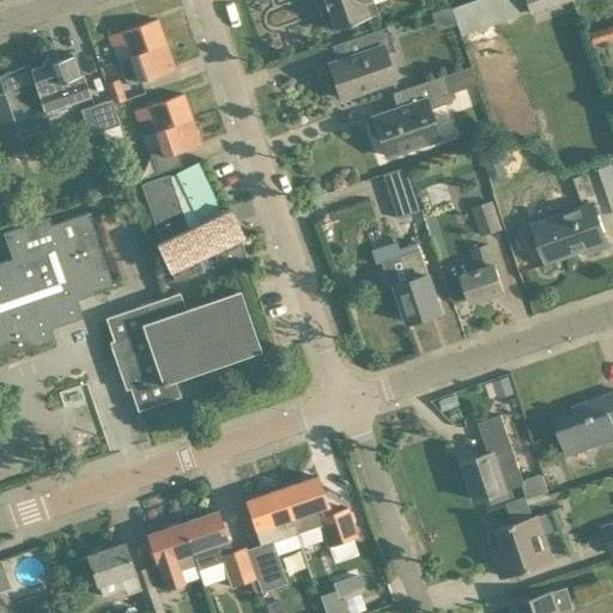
[(322,0),(333,29),(378,13),(372,0),(322,0)]
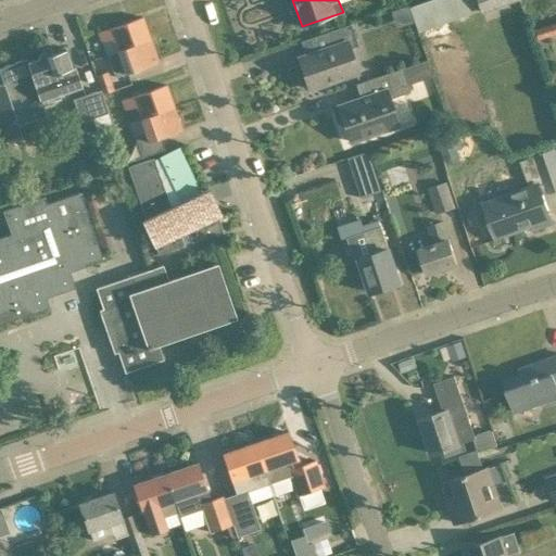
[(430,0),(409,8),(417,32),(479,11),(480,14),(518,1),(518,0),(430,0)]
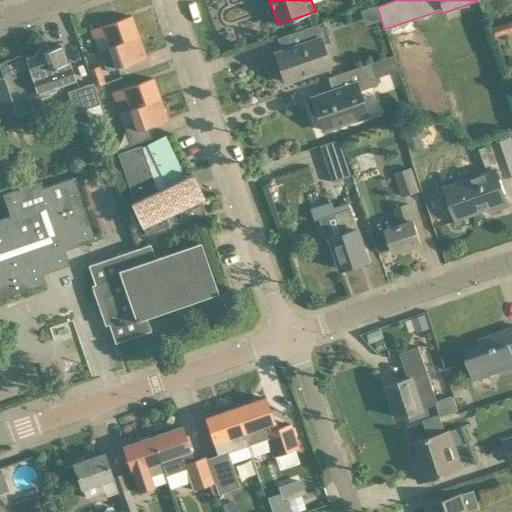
[(108,47),(138,36),(131,16),(91,29),(95,39),(104,35),(108,47)]
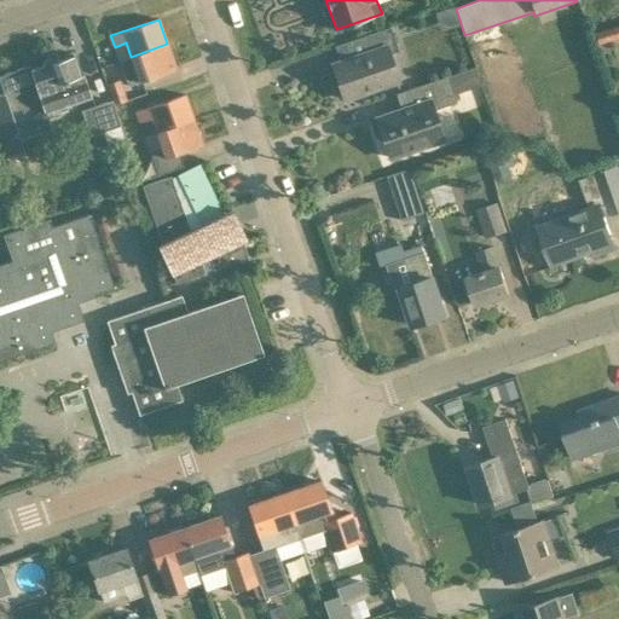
[(398,51),(391,27),(342,44),(347,59),(333,64),(343,99),(398,80),(388,55),(398,51)]
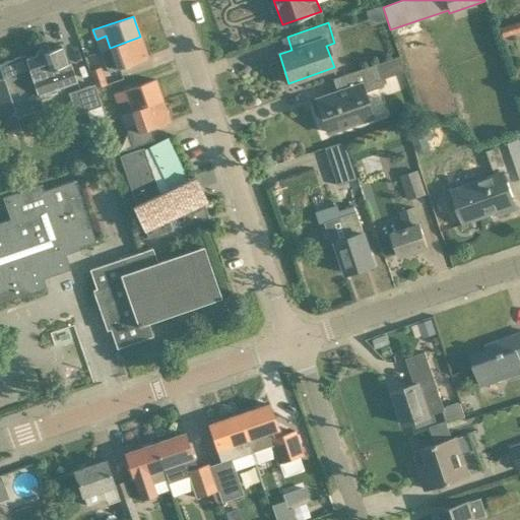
[(140,37),(110,48),(114,59),(105,62),(108,72),(129,65),(147,58),(140,37)]
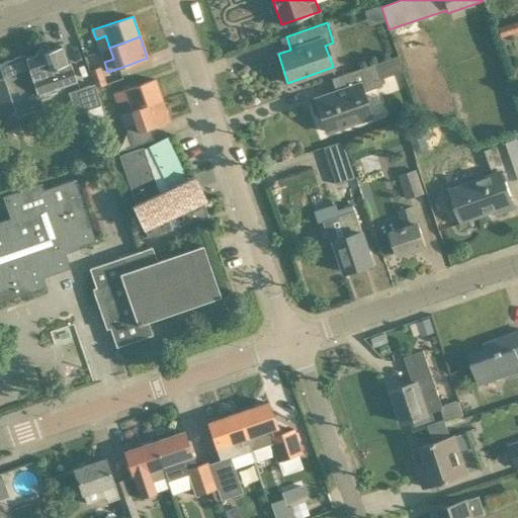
[(58,93),(56,88),(77,82),(70,61),(67,62),(61,46),(49,50),(39,46),(35,55),(26,58),(25,55),(0,63),(0,70),(3,78),(0,78),(0,133),(19,126),(16,117),(42,108),(39,99),(58,93)]
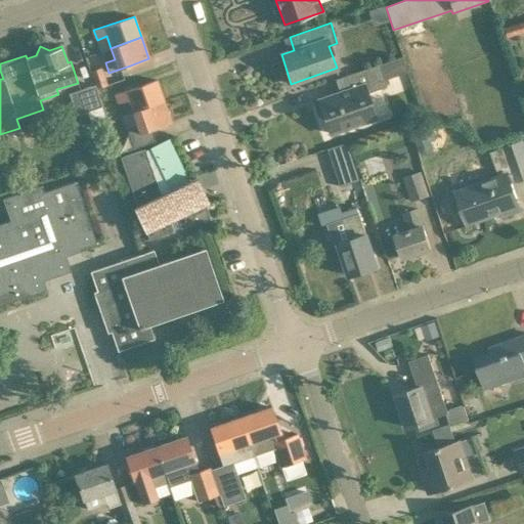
[(340,93),(318,100),(330,133),(376,118),(375,117),(367,93),(382,88),(387,86),(385,80),(407,72),(402,56),(380,64),(346,76),(347,77),(336,81),(340,93)]
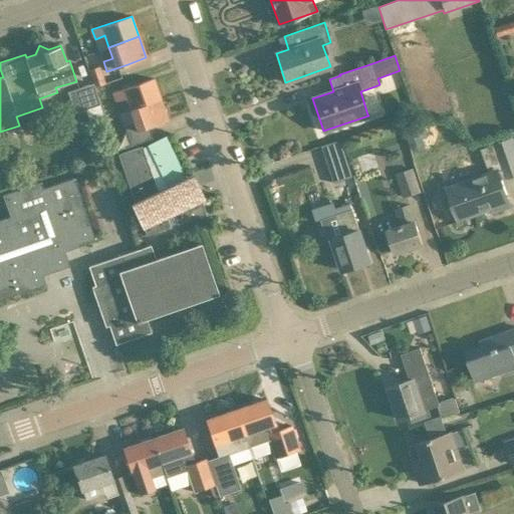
[(90,75),(93,83),(94,87),(105,83),(105,82),(101,69),(99,65),(88,69),(88,70),(90,75)]
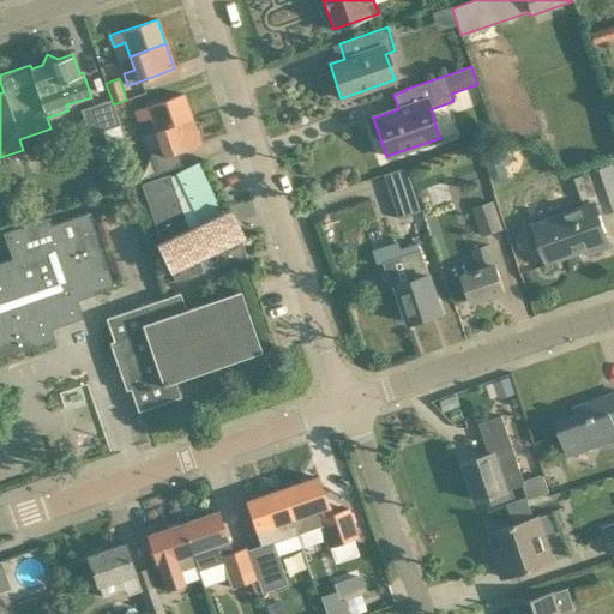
[(151,116),(156,131),(192,119),(184,94),(161,102),(137,110),(140,121),(151,116)]
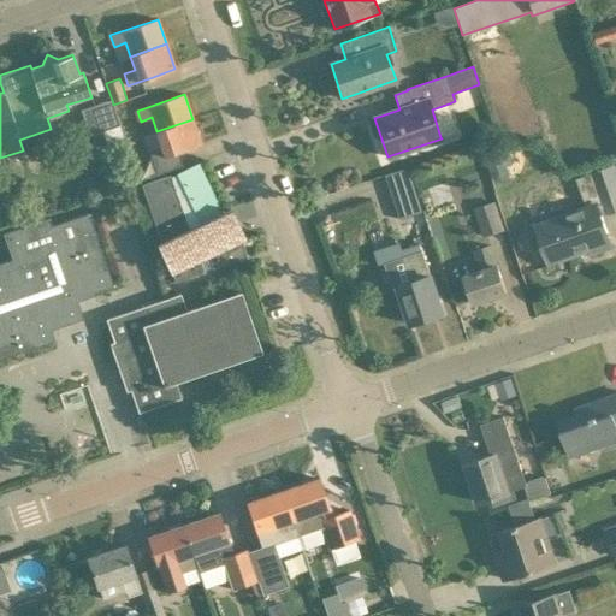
[(120,129),(122,128),(114,105),(112,105),(111,101),(82,111),(90,137),(102,134),(107,150),(126,143),(120,129)]
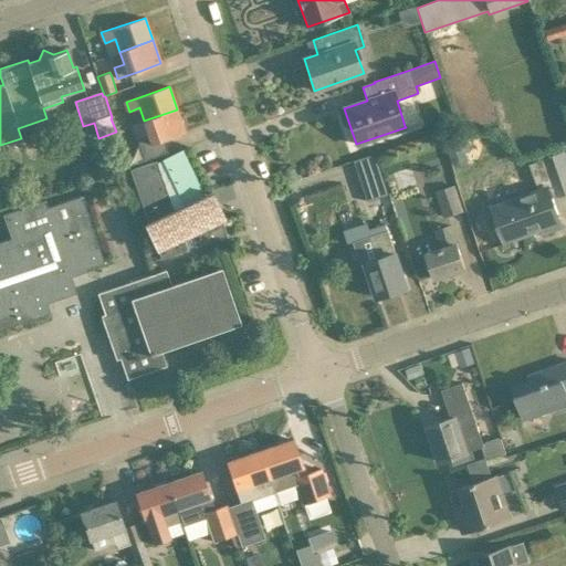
[(185,133),(177,109),(144,121),(148,133),(138,136),(143,147),(164,139),(185,133)]
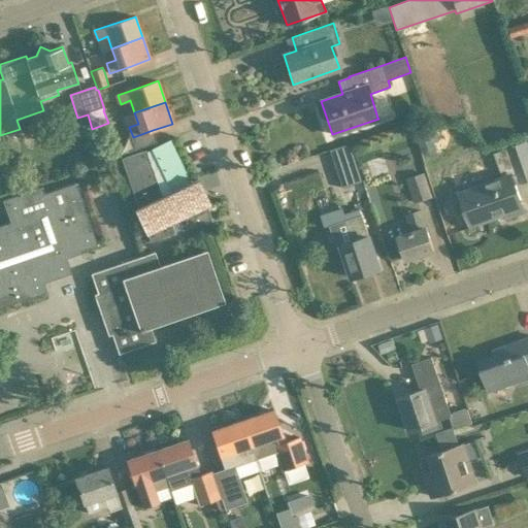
[(146,231),(150,240),(150,241),(183,230),(211,221),(206,205),(209,203),(204,191),(199,178),(190,183),(169,139),(151,147),(121,159),(136,201),(137,205),(133,207),(143,232),(146,231)]
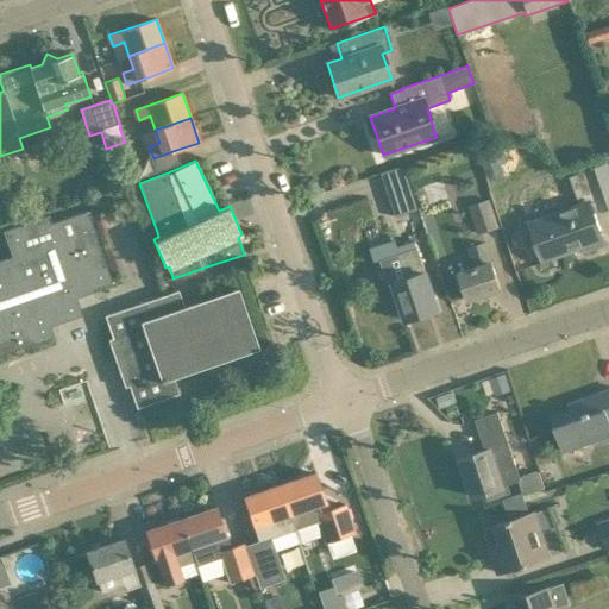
[(588,170),(588,171),(569,177),(578,207),(531,224),(537,242),(545,264),(548,263),(547,259),(582,246),(584,251),(606,243),(595,213),(608,207),(608,168),(607,163),(588,170)]
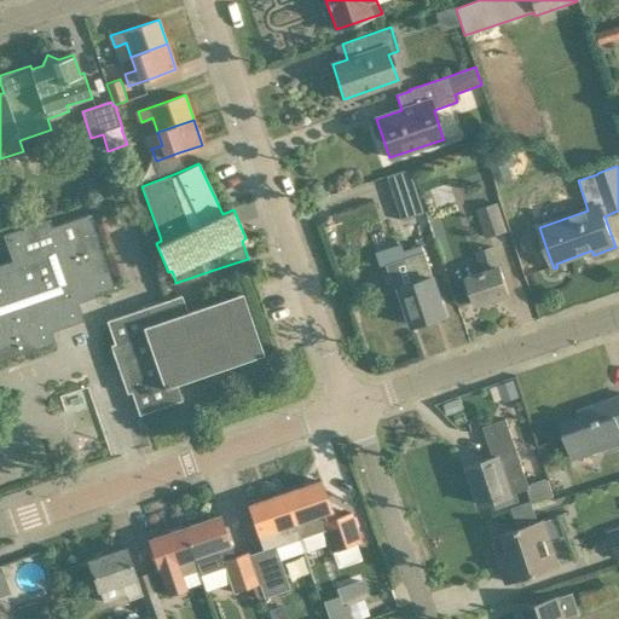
[(426,213),(417,190),(394,197),(401,220),(426,213)]
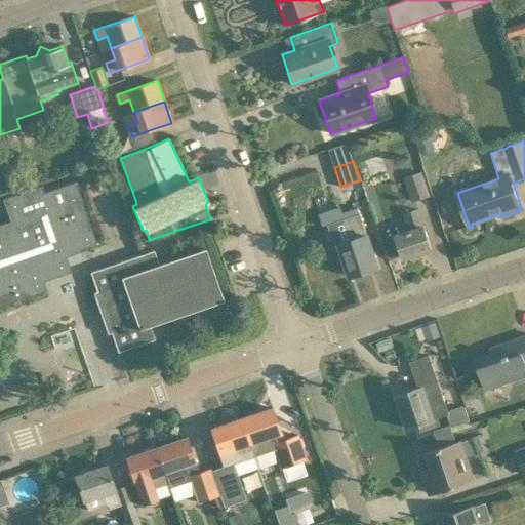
[(412,200),(430,196),(425,171),(406,175),(412,200)]
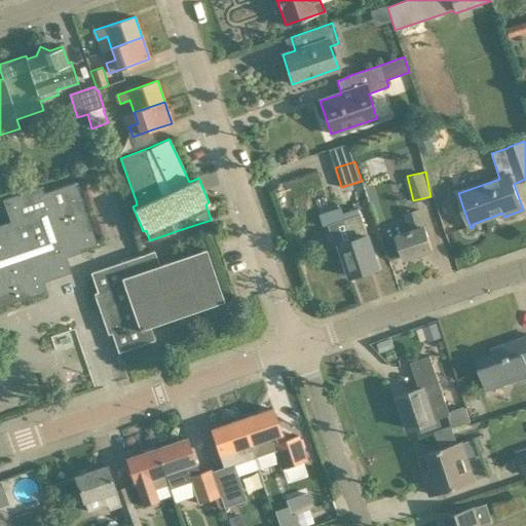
[(11,184),(4,173),(0,175),(0,191),(0,192),(11,184)]
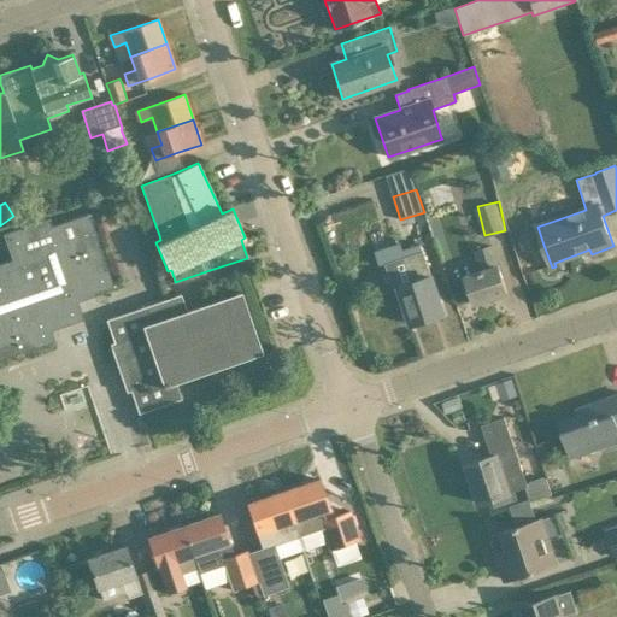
[(19,210),(23,221),(35,217),(35,216),(31,206),(19,210)]
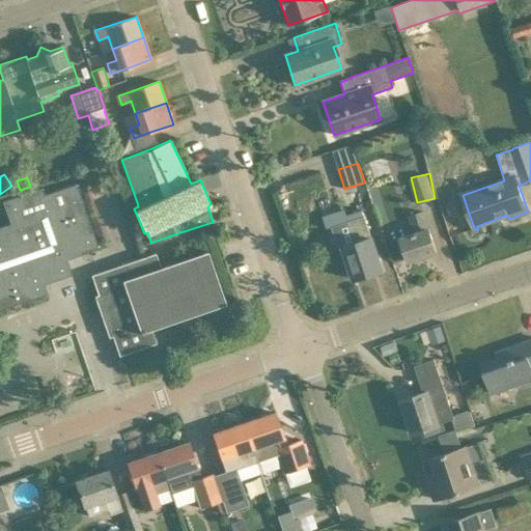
[(52,270),(55,279),(56,279),(56,278),(70,273),(71,275),(72,275),(65,257),(98,246),(76,183),(44,194),(42,188),(2,201),(9,223),(0,225),(0,307),(46,291),(46,294),(47,294),(40,274),(52,270)]
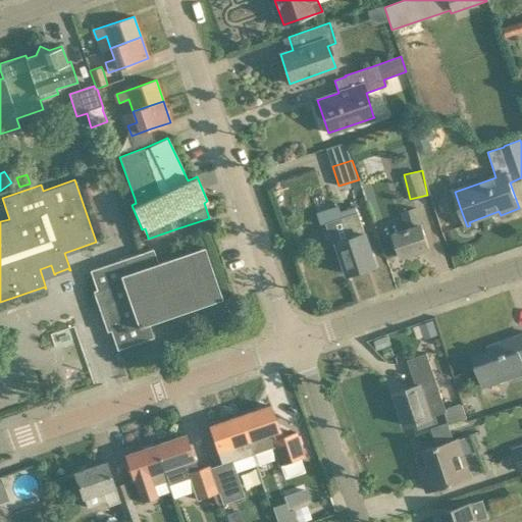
[(343,217),(325,222),(332,246),(338,244),(349,274),(376,265),(365,233),(356,206),(341,211),(343,217)]
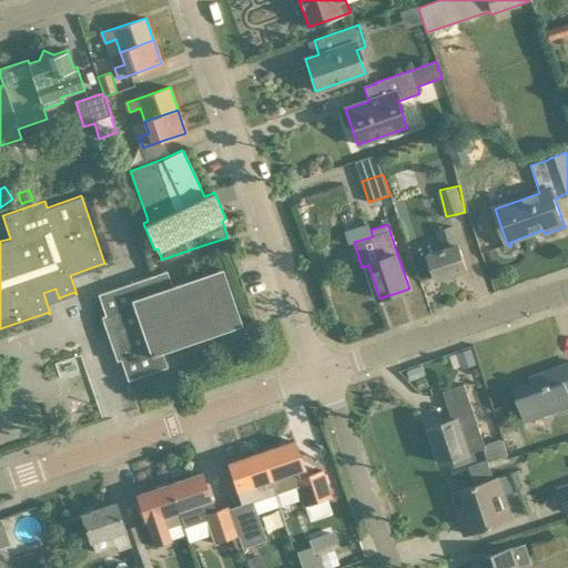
[(437,231),(440,241),(444,250),(428,255),(430,259),(437,280),(467,270),(460,249),(458,244),(457,244),(450,226),(437,231)]
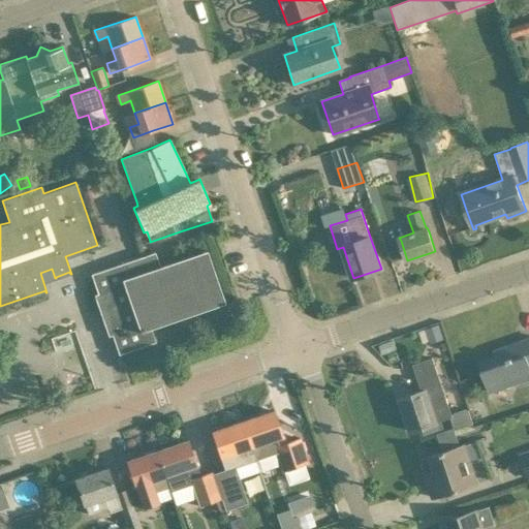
[(98,293),(94,294),(109,336),(112,335),(119,354),(155,341),(150,325),(219,302),(220,304),(224,303),(207,249),(159,266),(154,252),(91,274),(98,293)]
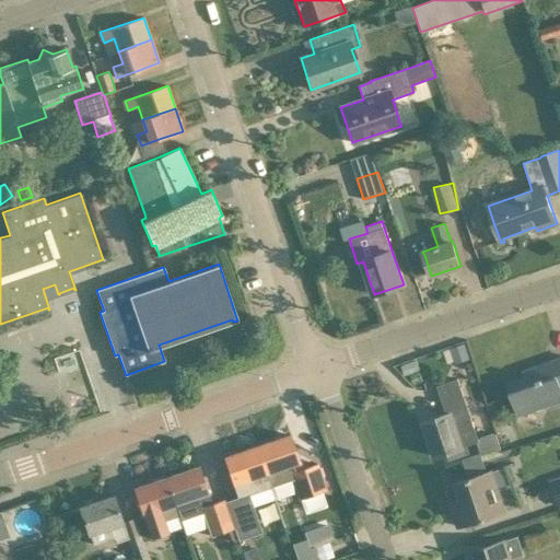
[(444,350),(446,359),(448,364),(455,361),(456,363),(470,359),(468,351),(465,343),(451,348),(444,350)]
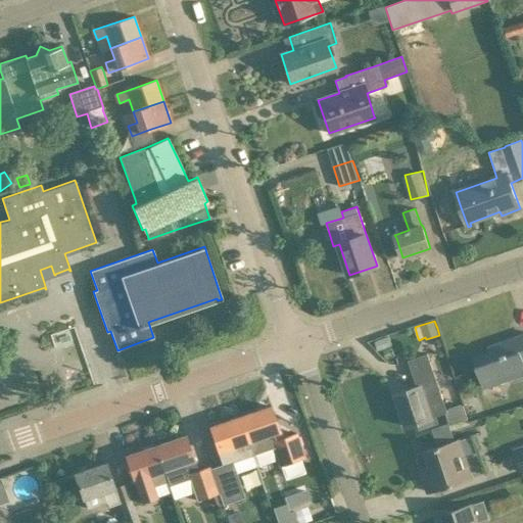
[(522,335),(498,344),(501,348),(474,359),(484,387),(522,374),(522,335)]
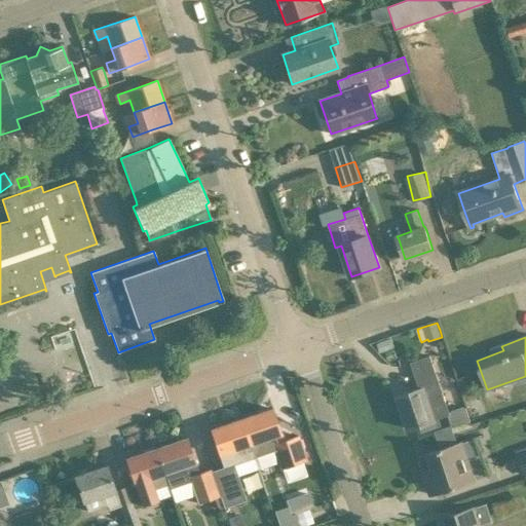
[(379,352),(395,347),(391,338),(376,343),(379,352)]
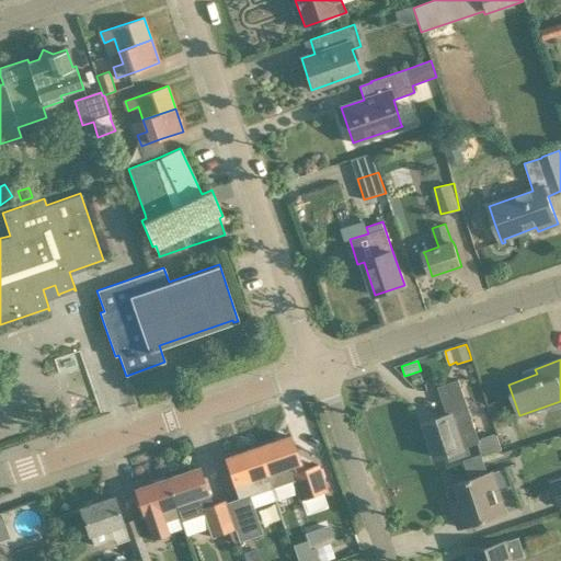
[(480,443),(466,400),(459,379),(438,387),(447,415),(424,423),(436,457),(457,450),(480,443)]
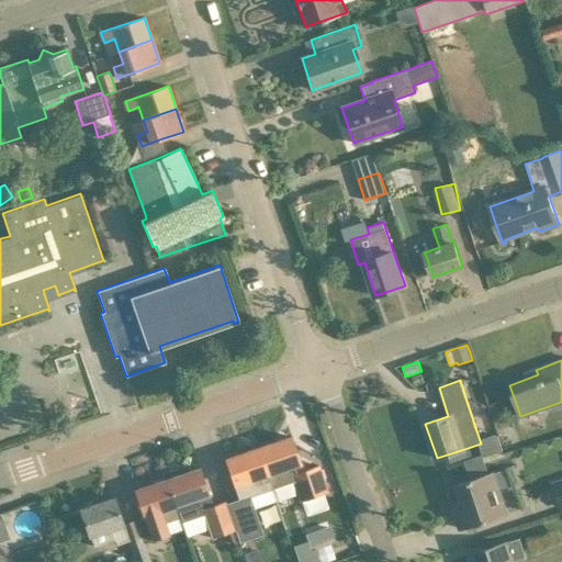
[(291,436),(259,448),(268,474),(289,467),(301,501),(327,492),(318,465),(303,471),(291,436)]
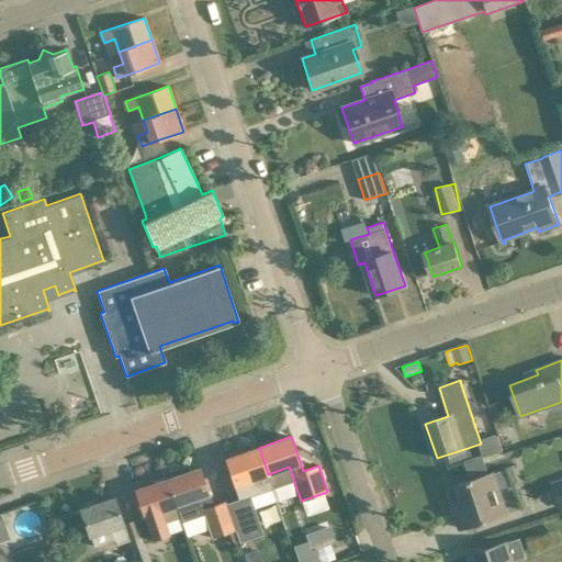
[(268,474),(259,448),(225,459),(239,501),(249,497),(272,489),(268,474)]
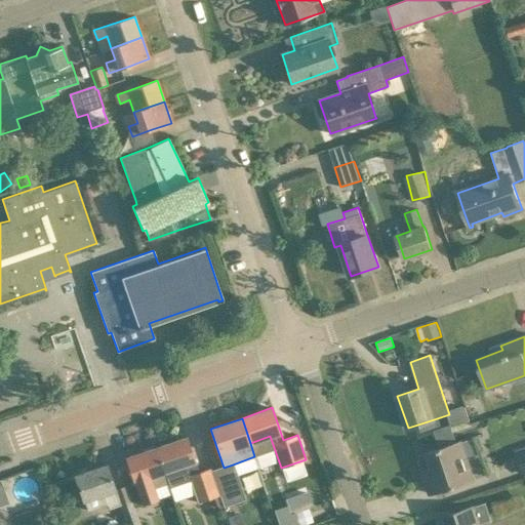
[(156,447),(168,483),(170,488),(190,481),(197,503),(213,497),(219,496),(210,469),(199,472),(187,437),(156,447)]
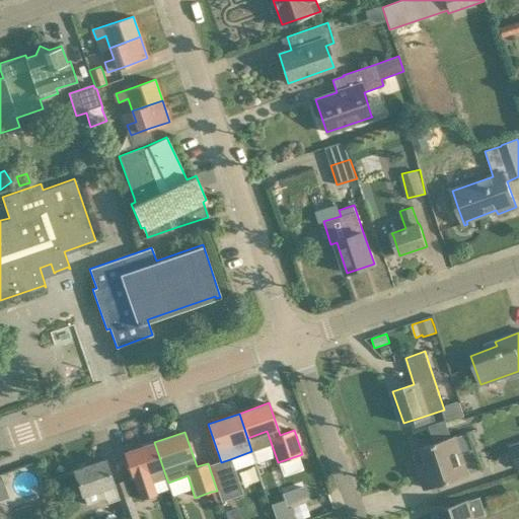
[(467,474),(455,436),(422,447),(427,462),(418,465),(422,477),(423,476),(427,489),(445,483),(446,483),(450,482),(449,480),(467,474)]
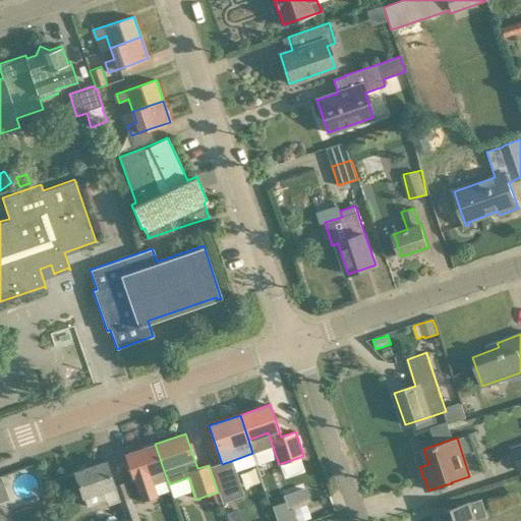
[(154,484),(167,479),(155,444),(124,455),(140,501),(158,496),(154,484)]
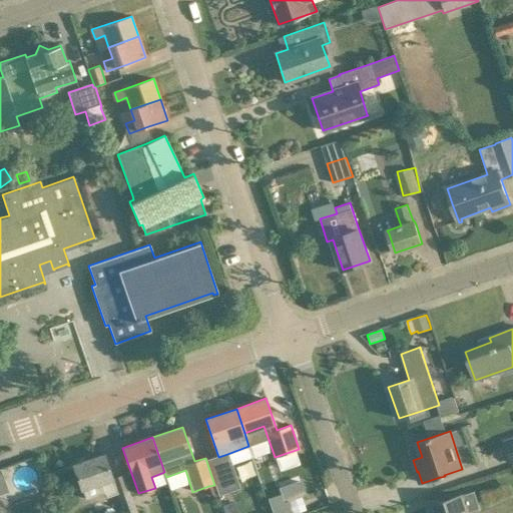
[(512,437),(504,441),(512,464),(512,437)]
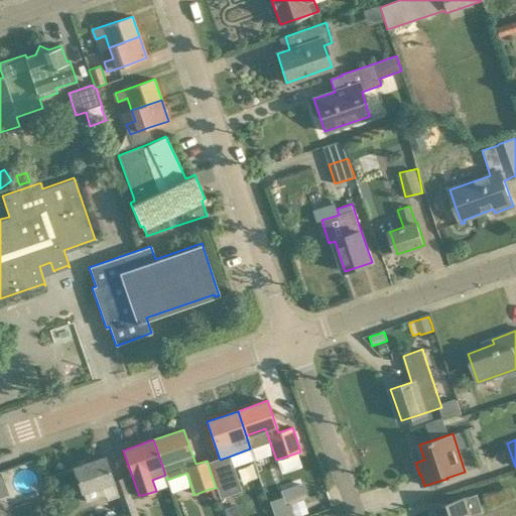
[(87,503),(104,497),(105,499),(115,496),(122,515),(137,515),(135,510),(129,491),(128,491),(123,477),(113,481),(104,457),(74,468),(82,492),(83,492),(87,503)]
